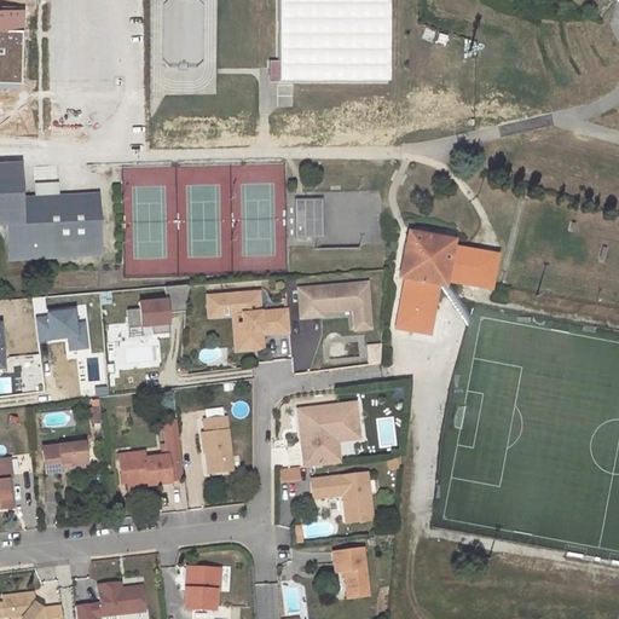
[(387,0),(279,0),(278,81),(387,82),(387,0)]
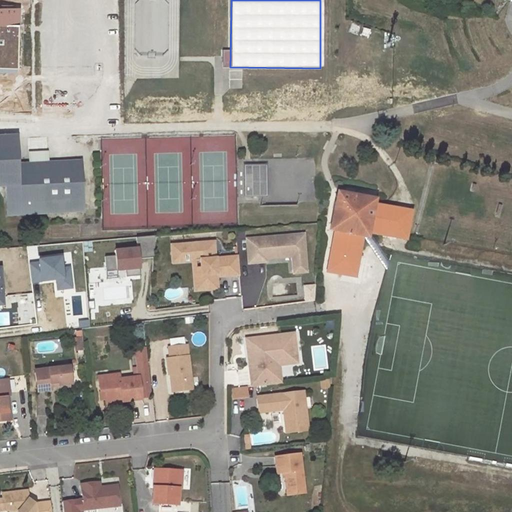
[(0,67),(12,68),(13,8),(0,8),(0,67)]
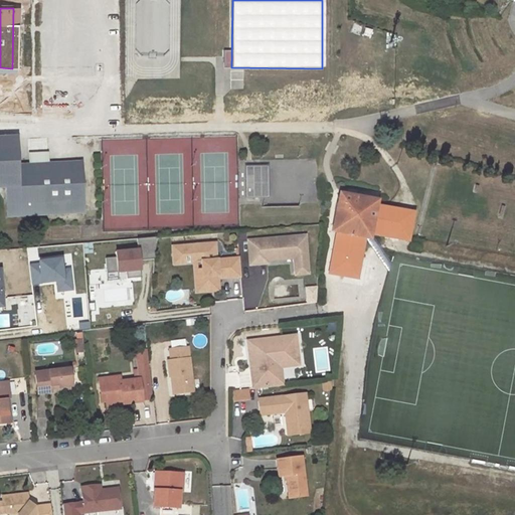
[(350,32),(360,35),(363,25),(353,21),(350,32)]
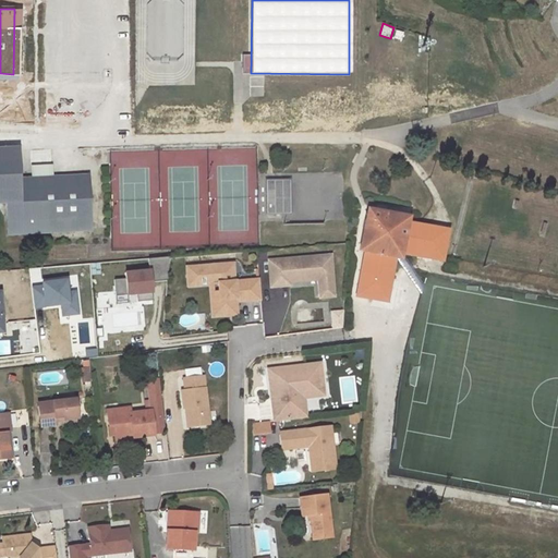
[(419,104),(427,104),(427,94),(419,94),(419,104)]
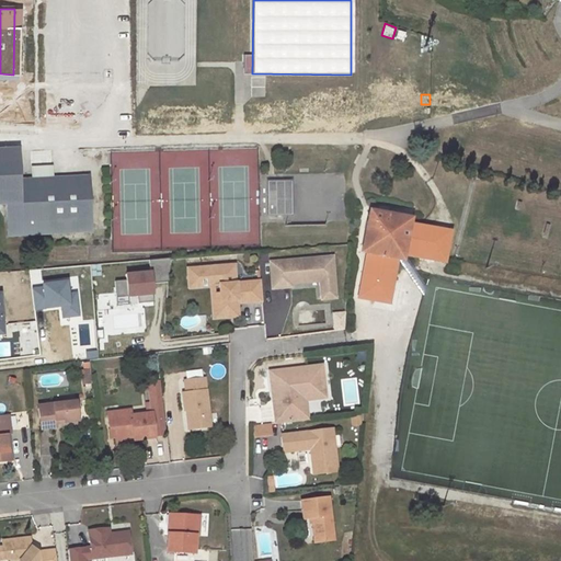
[(0,142),(0,231),(82,226),(79,170),(41,172),(39,152),(23,152),(24,164),(26,164),(26,173),(12,173),(11,142),(0,142)]
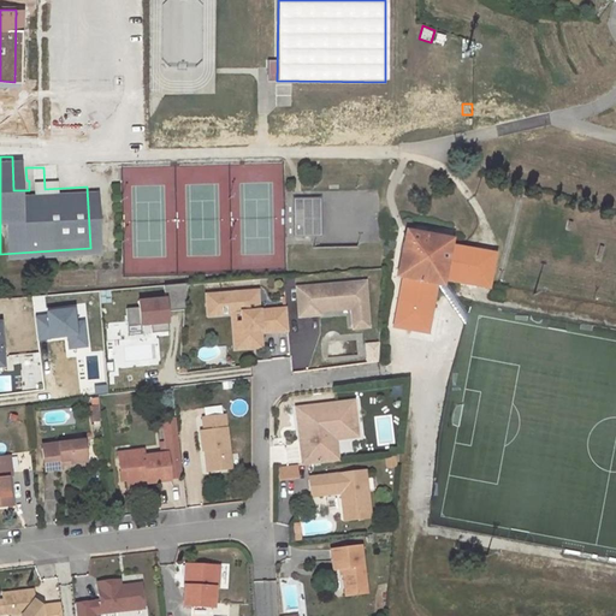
[(296,203),(297,237),(323,237),(323,200),(304,200),(304,203),(296,203)]
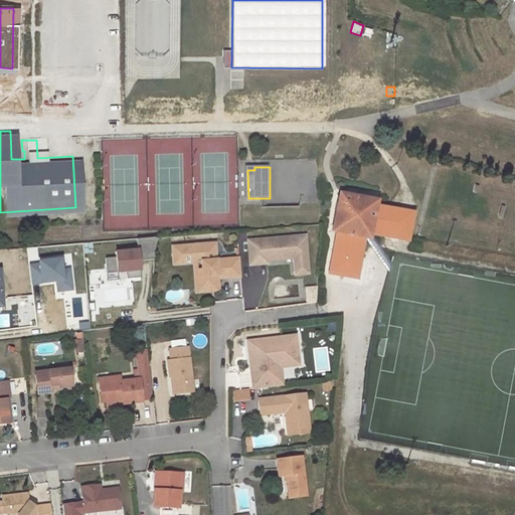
[(382,200),(342,192),(334,232),(336,232),(329,271),(360,276),(367,240),(375,241),(376,235),(410,241),(416,212),(381,206),(382,200)]
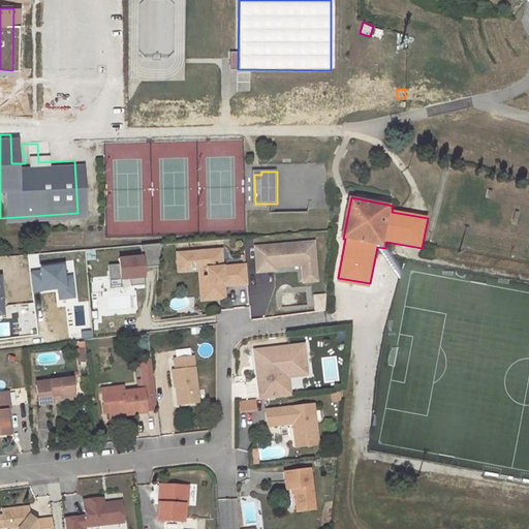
[(313,282),(310,243),(252,247),(253,272),(271,271),(271,268),(271,262),(298,261),(299,266),(300,283),(313,282)]
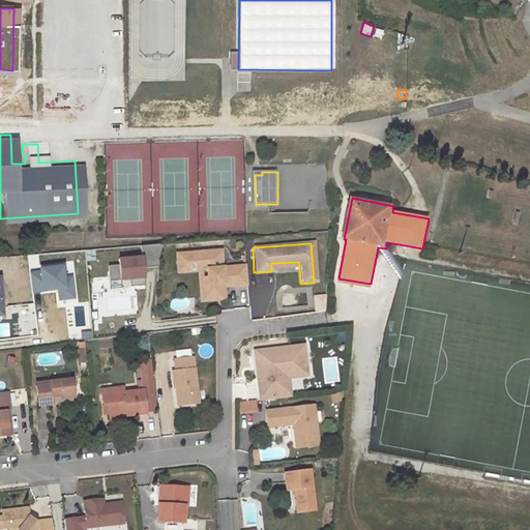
[(95,249),(85,251),(86,261),(96,261),(95,249)]
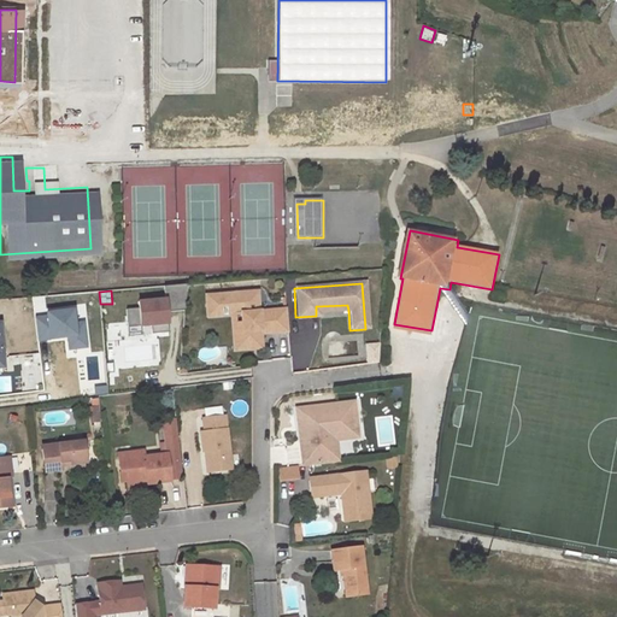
[(254,291),(203,295),(204,315),(218,315),(217,306),(219,305),(224,304),(225,313),(238,312),(239,322),(240,330),(236,330),(238,341),(258,339),(258,333),(285,330),(283,309),(256,311),(254,291)]
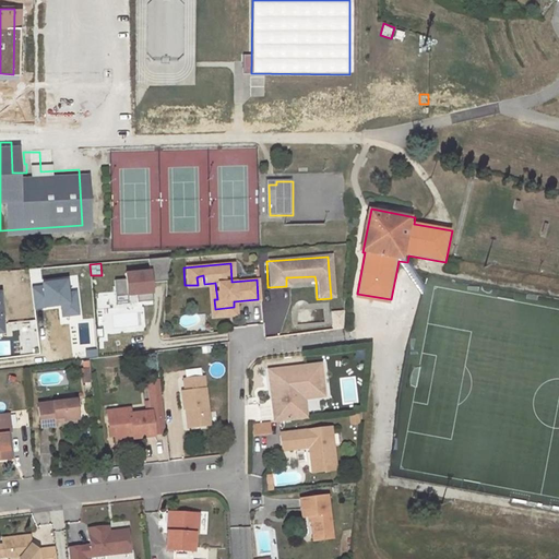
[(154,272),(126,276),(128,296),(156,293),(154,272)]
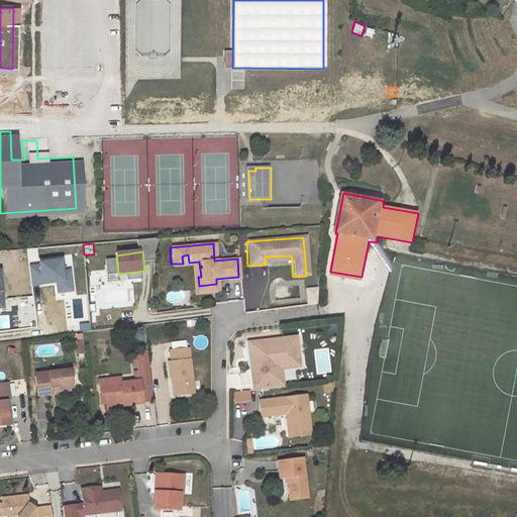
[(116,259),(107,260),(108,274),(117,273),(116,259)]
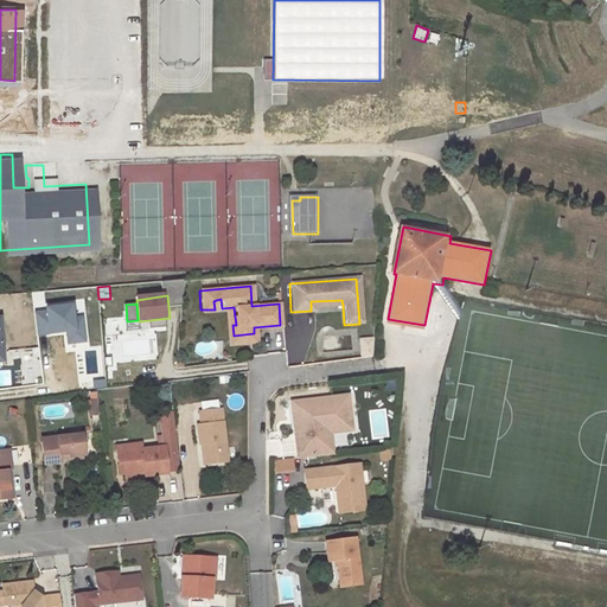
[(76,307),(45,311),(48,332),(78,328),(76,307)]
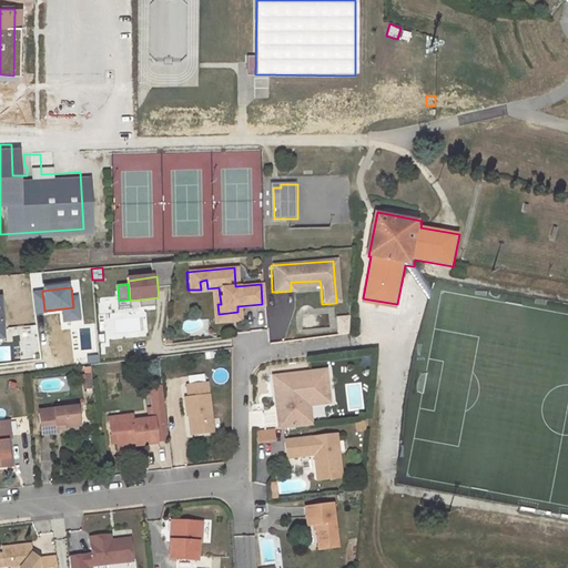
[(220,296),(212,296),(214,322),(239,320),(237,312),(219,314),(217,304),(221,304),(220,296)]
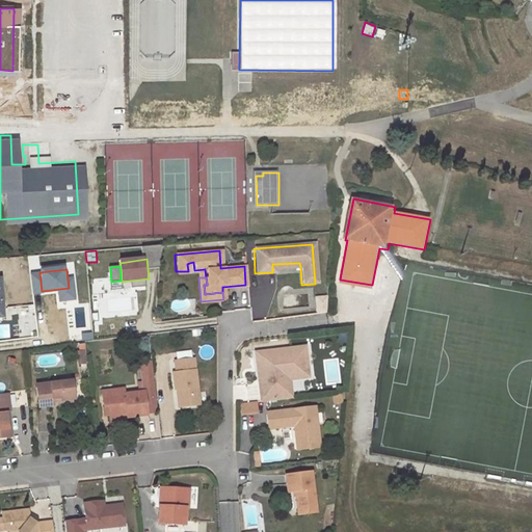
[(317,314),(328,314),(327,296),(316,296),(317,314)]
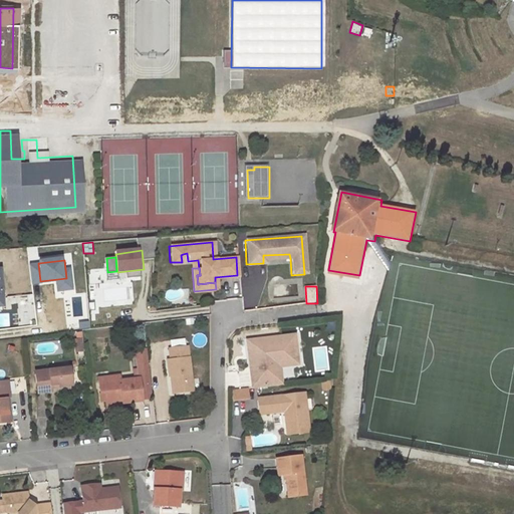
[(293,333),(246,339),(247,350),(254,350),(255,352),(253,356),(254,368),(249,368),(251,387),(258,386),(280,382),(278,365),(273,365),(272,357),(277,351),(285,351),(285,355),(296,354),(293,333)]
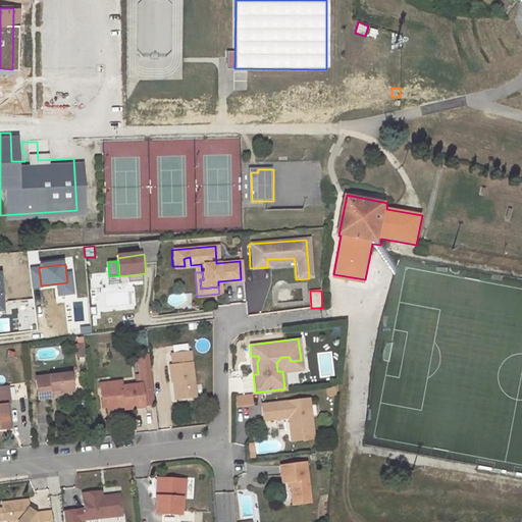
[(187,350),(167,352),(169,363),(166,363),(168,379),(169,379),(172,379),(174,397),(192,396),(187,350)]
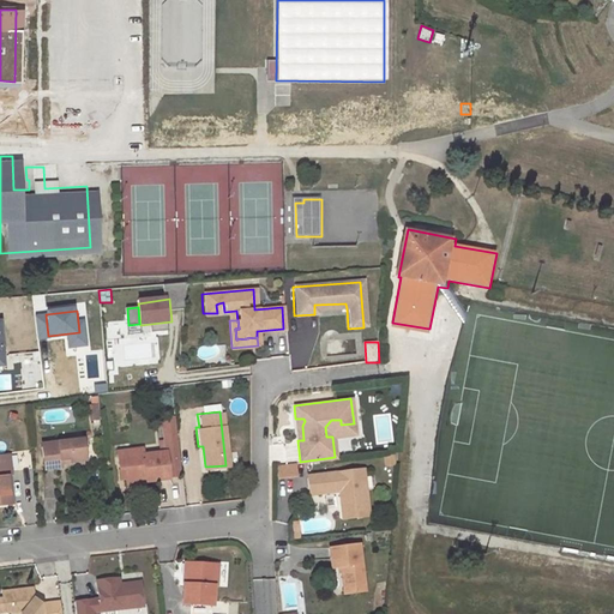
[(341,420),(331,420),(325,427),(326,437),(332,437),(355,434),(354,423),(341,425),(341,420)]
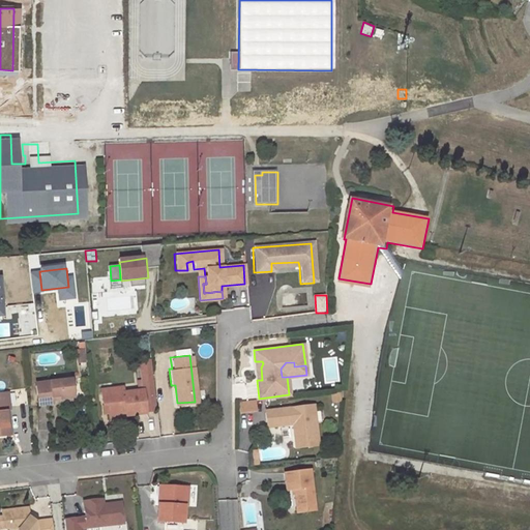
[(68,377),(32,381),(34,403),(50,401),(49,396),(49,394),(57,393),(57,396),(70,394),(68,377)]
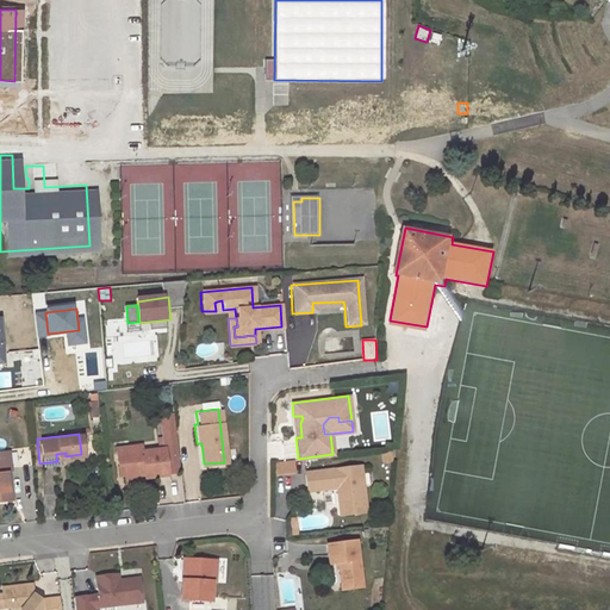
[(137,443),(125,444),(125,449),(112,450),(114,464),(119,464),(120,473),(141,471),(141,475),(163,473),(161,446),(138,448),(137,443)]
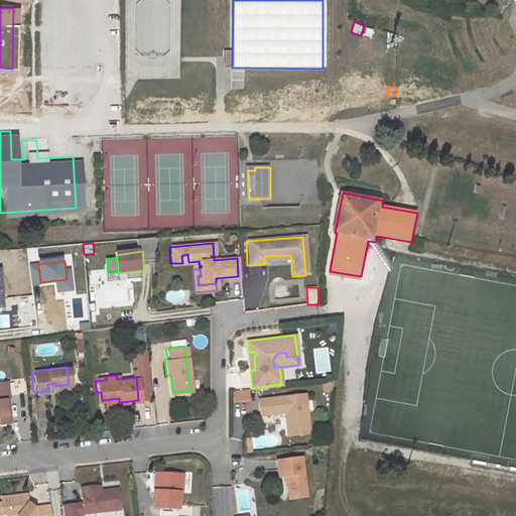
[(252,388),(249,400),(256,399),(259,387),(252,388)]
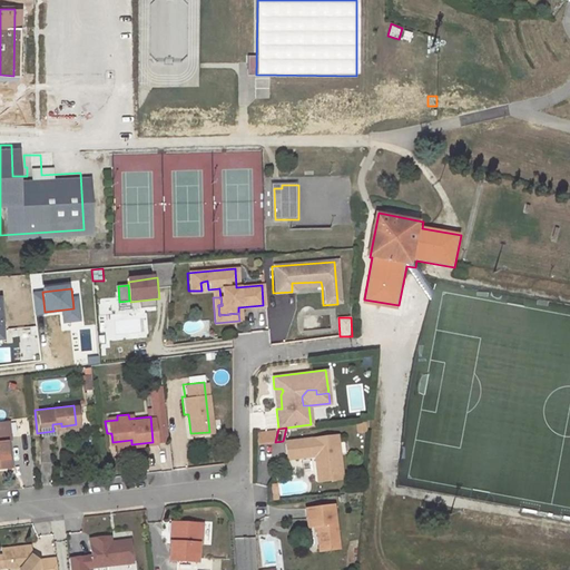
[(336,434),(284,441),(286,458),(314,454),(317,480),(341,478),(336,434)]
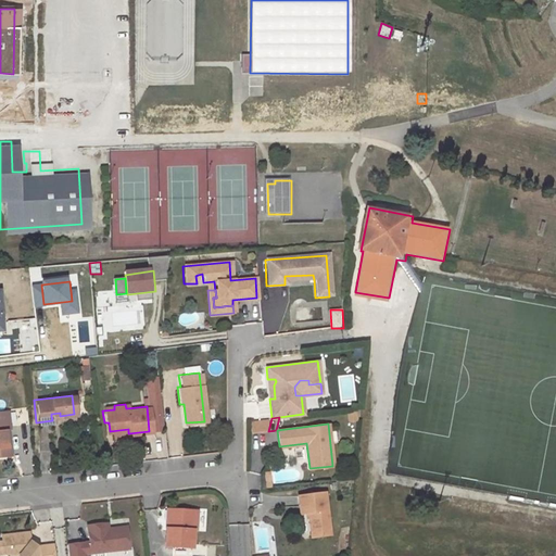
[(326,491),(298,494),(301,514),(308,513),(312,536),(331,534),(326,491)]
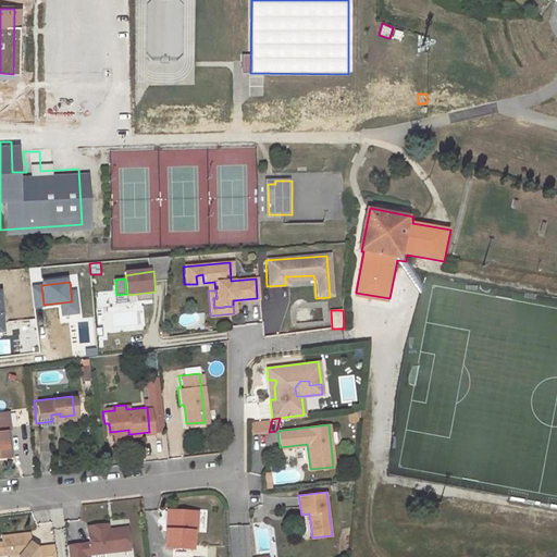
[(193,511),(169,510),(168,529),(164,529),(163,547),(190,548),(192,531),(195,531),(195,521),(193,520),(193,511)]
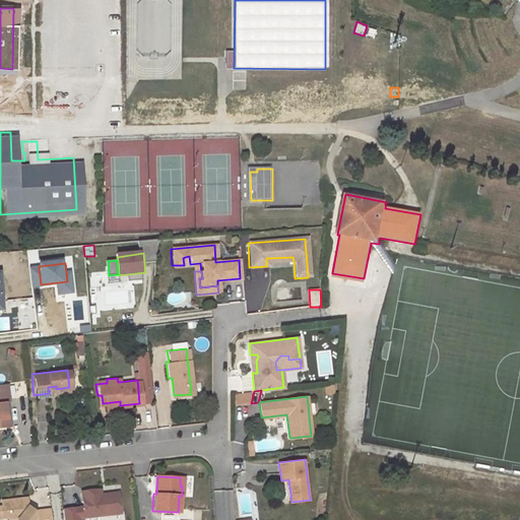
[(99,490),(80,492),(82,508),(61,510),(62,519),(76,519),(120,513),(118,496),(100,498),(100,495),(99,490)]
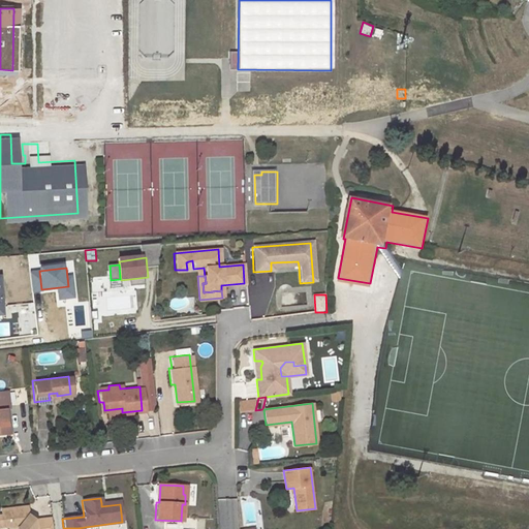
[(26,507),(0,510),(0,511),(1,517),(0,516),(0,528),(7,528),(51,528),(50,519),(33,521),(27,516),(26,507)]
